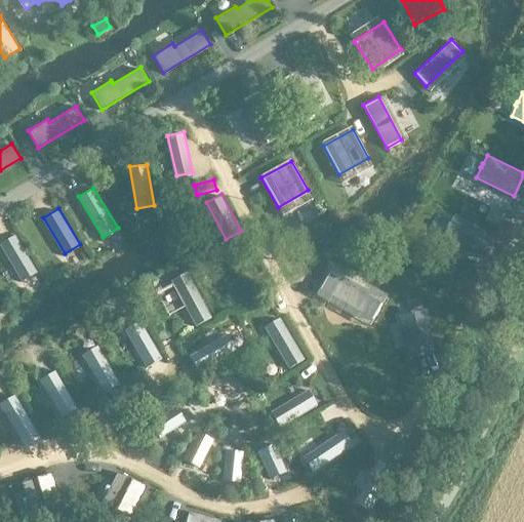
[(498,208),(493,219),(500,223),(506,211),(498,208)]
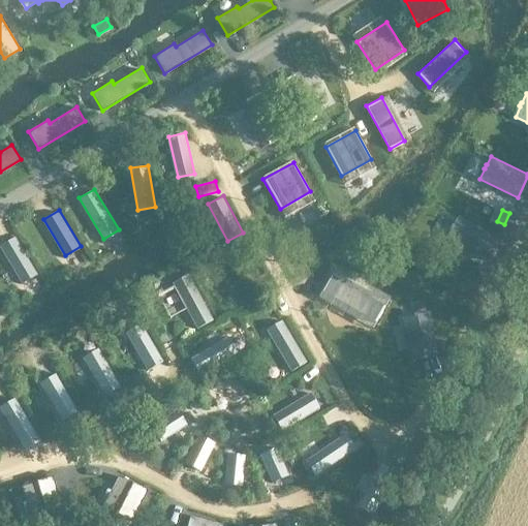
[(452,228),(446,239),(484,259),(496,237),(459,216),(454,225),(453,224),(451,228),(452,228)]
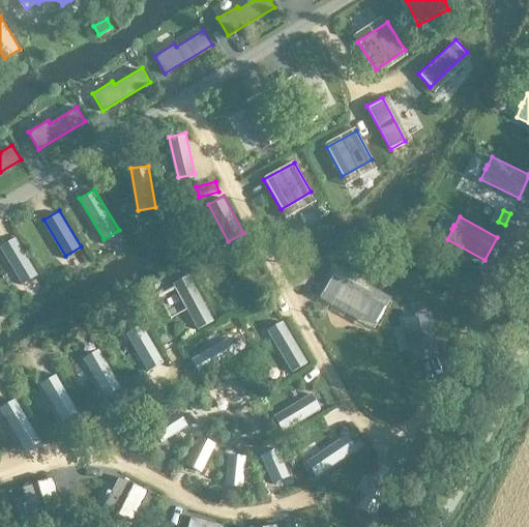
[(16,236),(1,245),(23,282),(37,272),(16,236)]
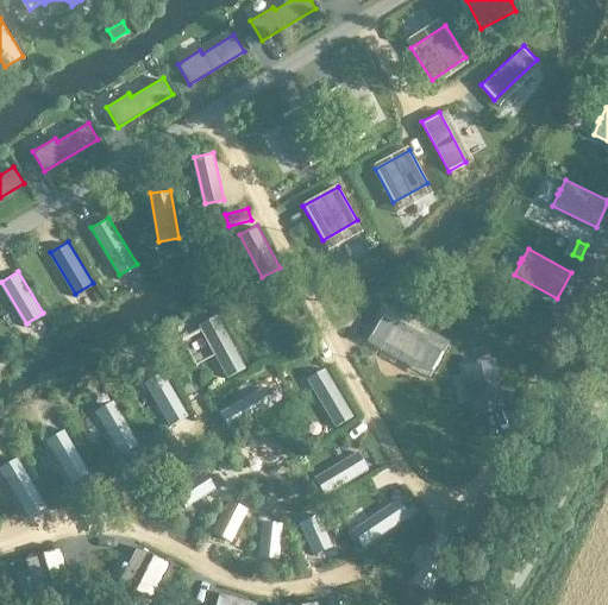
[(200,326),(229,376),(246,366),(218,315),(200,326)]
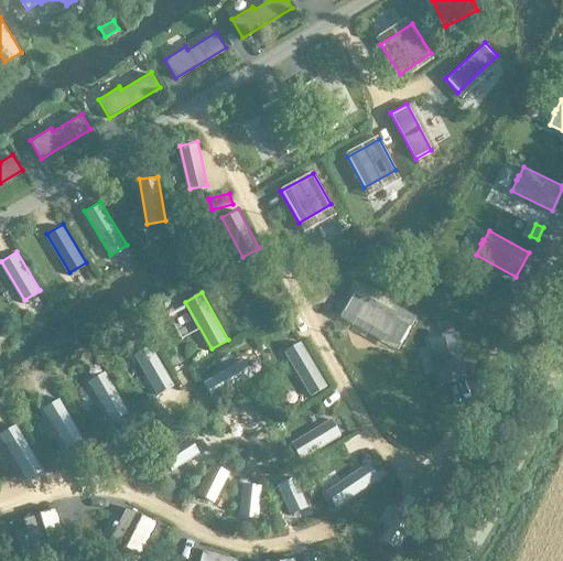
[(353,292),(343,309),(400,342),(410,325),(353,292)]
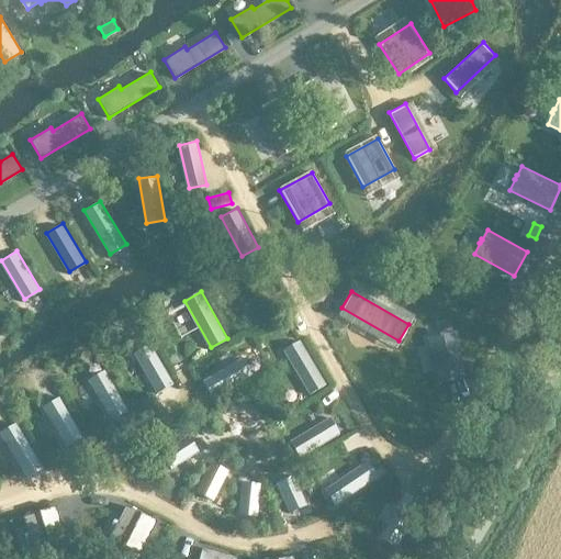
[(439,334),(428,336),(438,380),(464,375),(455,331),(444,333),(444,332),(439,333),(439,334)]
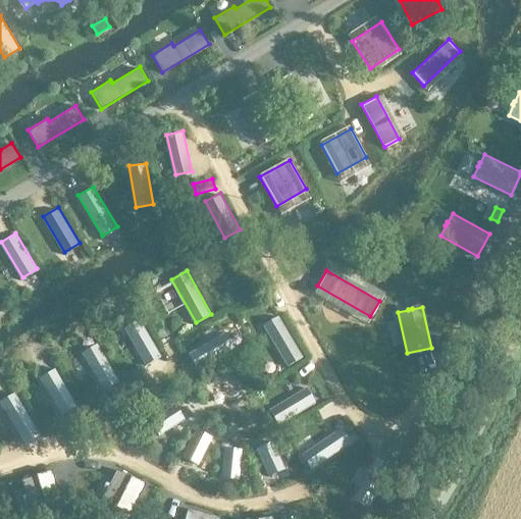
[(289,364),(303,356),(279,316),(265,324),(289,364)]
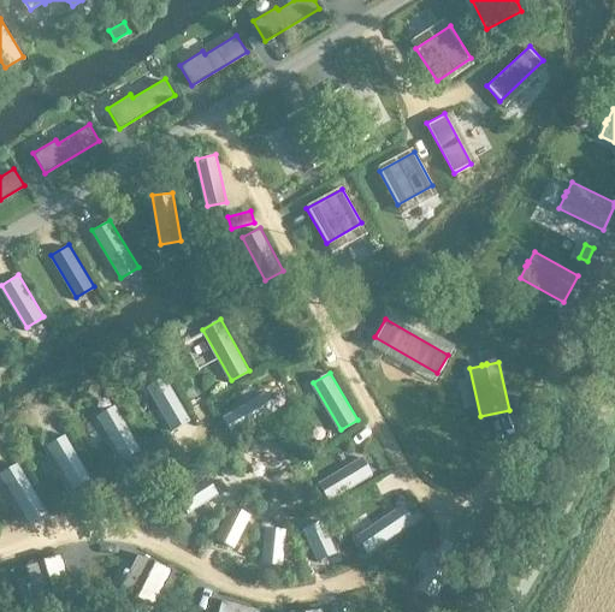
[(165,376),(148,387),(173,429),(190,419),(165,376)]
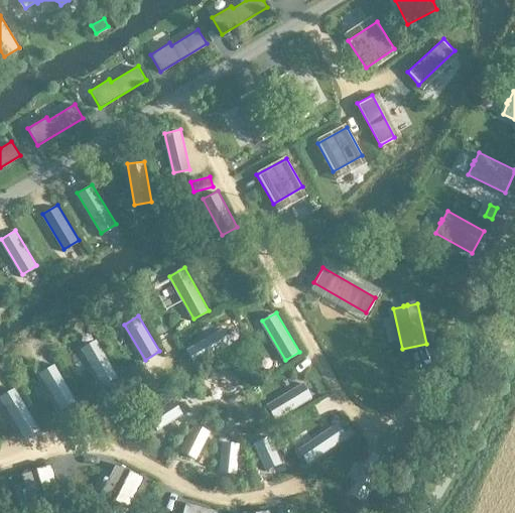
[(223,329),(187,349),(196,364),(231,343),(223,329)]
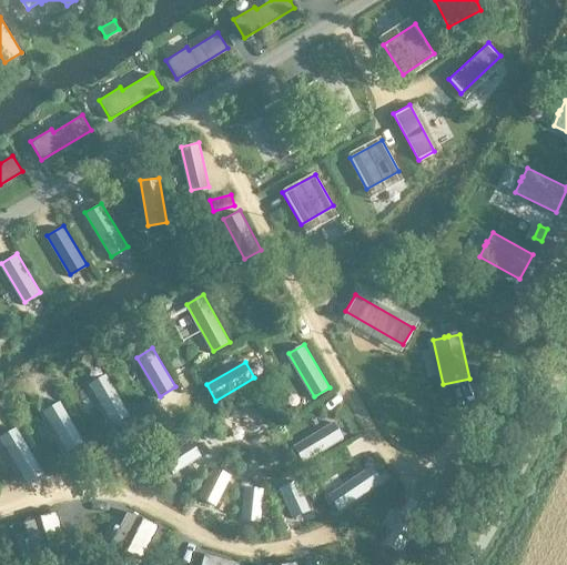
[(107,375),(91,385),(114,423),(130,413),(107,375)]
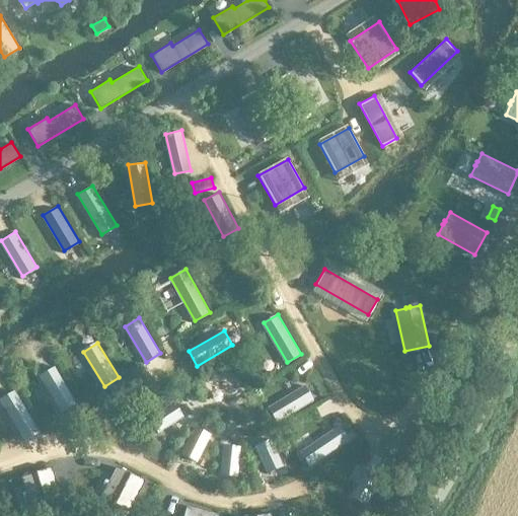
[(56,367),(41,376),(62,412),(77,402),(56,367)]
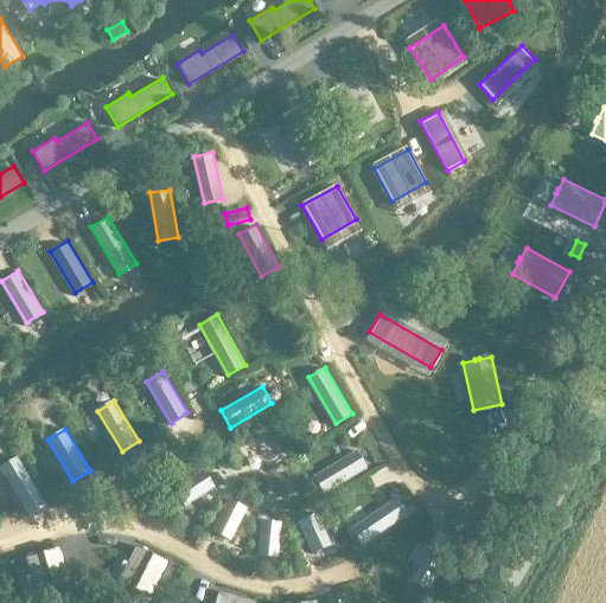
[(357,450),(314,475),(325,493),(368,467),(357,450)]
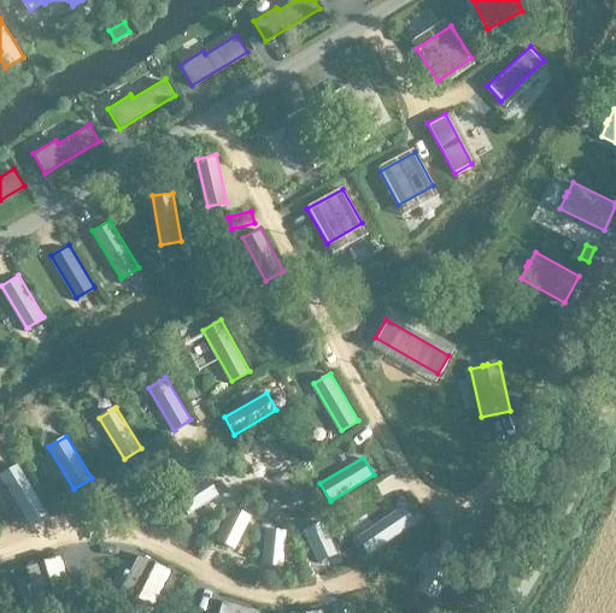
[(19,465),(1,475),(27,517),(45,506),(19,465)]
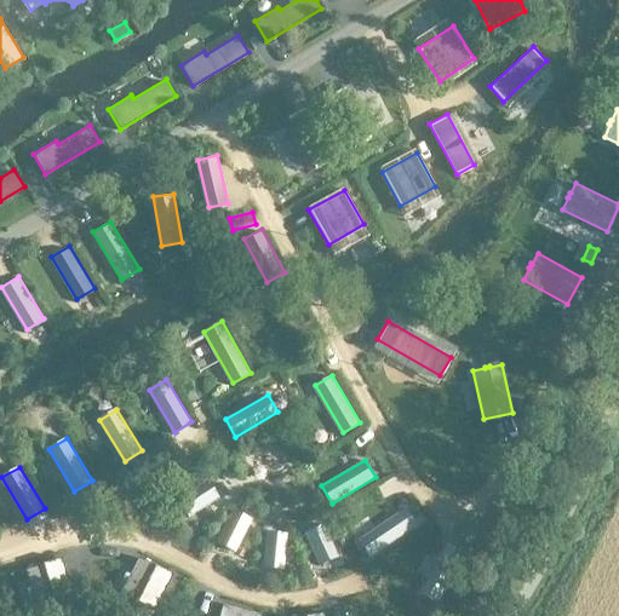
[(190,514),(219,496),(207,478),(179,498),(190,514)]
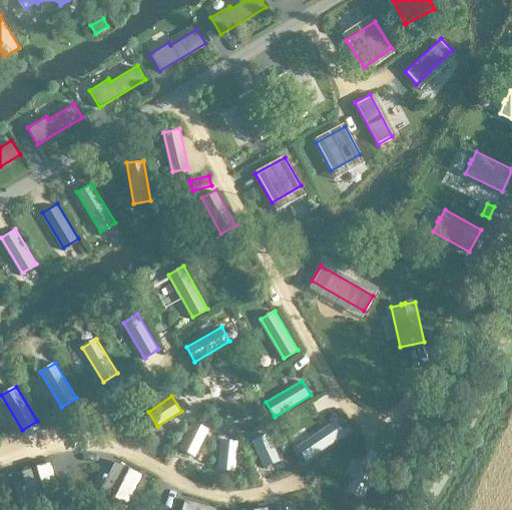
[(402,420),(407,402),(398,399),(393,417),(402,420)]
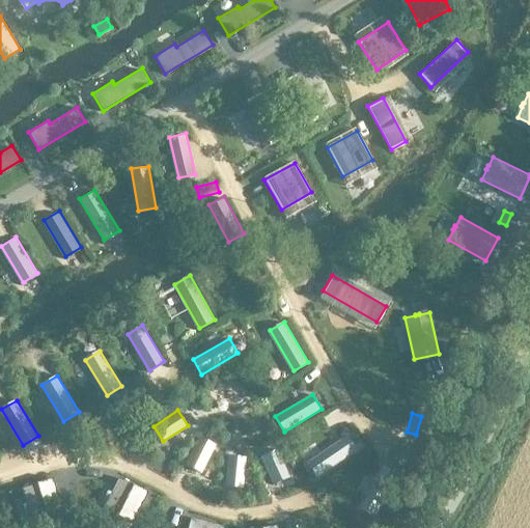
[(201,471),(216,445),(200,436),(186,462),(201,471)]
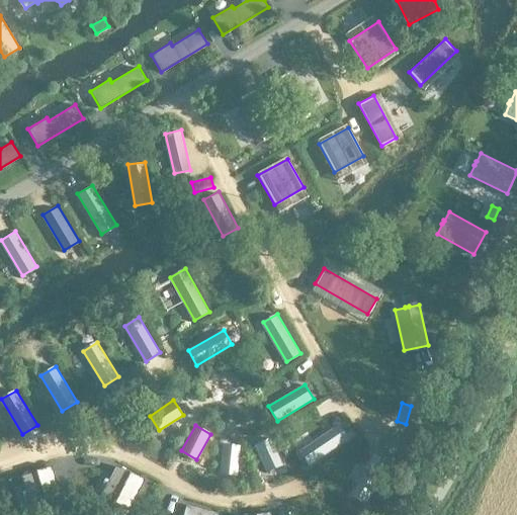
[(282,462),(270,437),(254,444),(266,469),(282,462)]
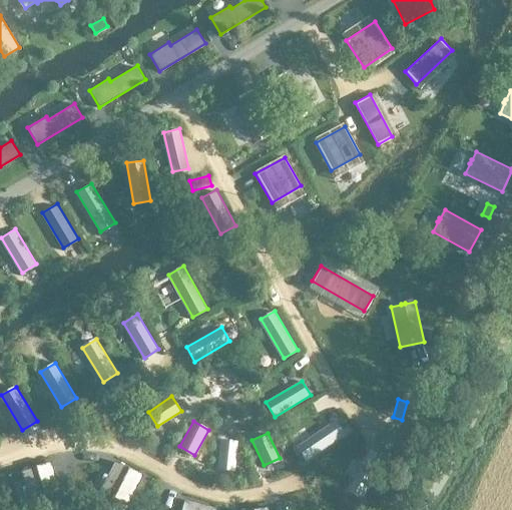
[(235,468),(237,440),(220,439),(218,467),(235,468)]
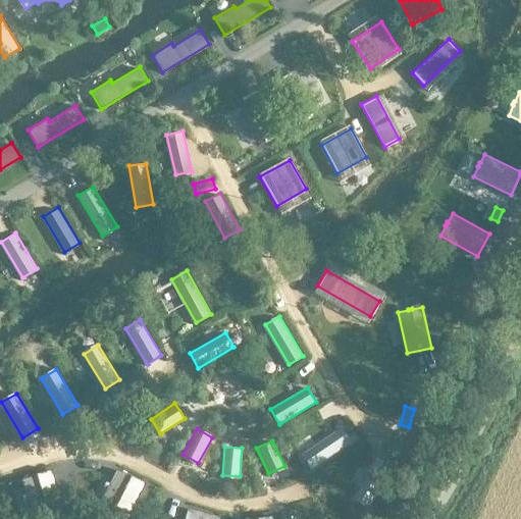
[(52,469),(21,478),(31,510),(46,505),(46,506),(53,504),(52,503),(61,501),(52,469)]
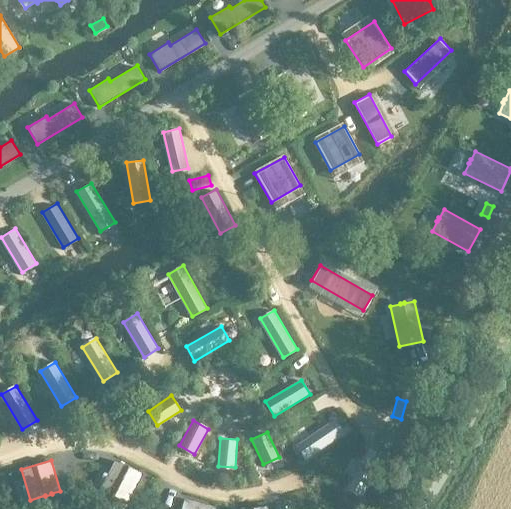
[(115,460),(101,488),(114,495),(114,496),(120,499),(121,498),(129,502),(143,474),(115,460)]
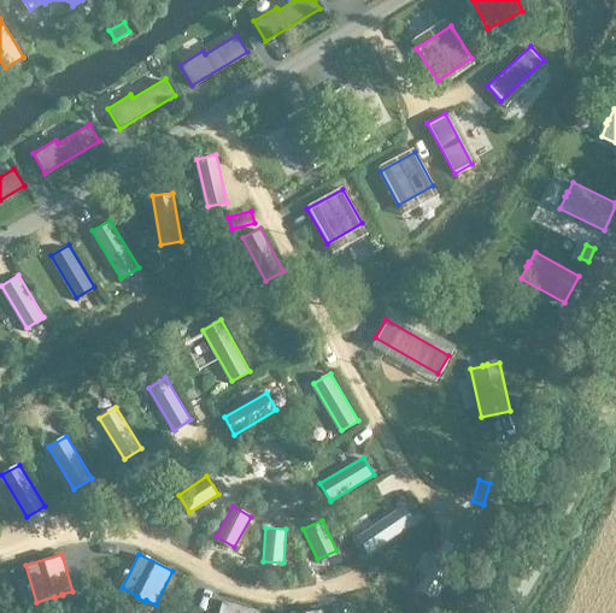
[(222,599),(217,612),(260,612),(262,611),(222,599)]
